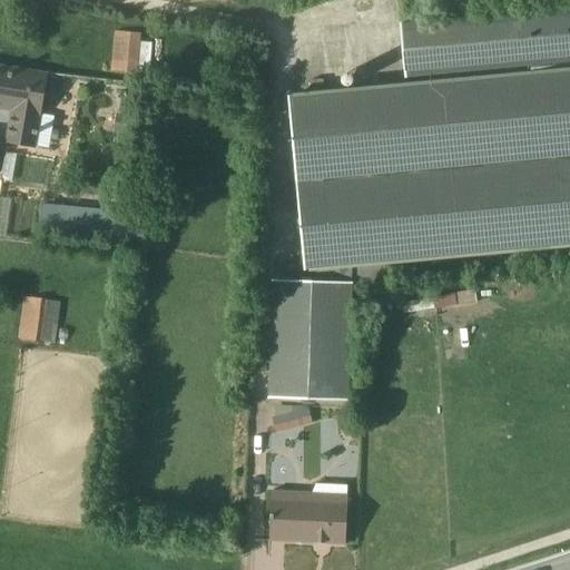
[(569,10),(400,25),(403,78),(569,64),(569,10)]
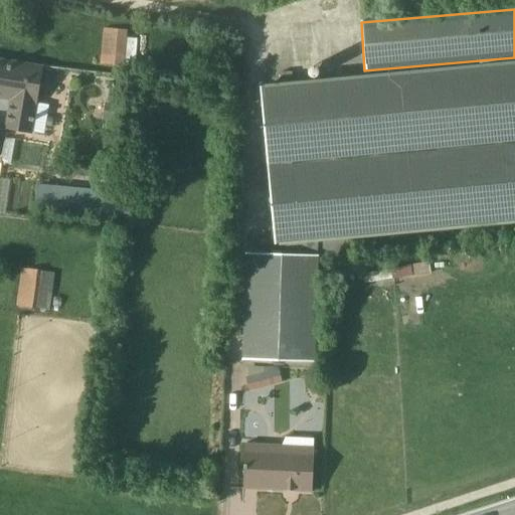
[(126,31),(102,30),(99,65),(123,67),(123,64),(134,65),(136,40),(125,39),(126,31)]
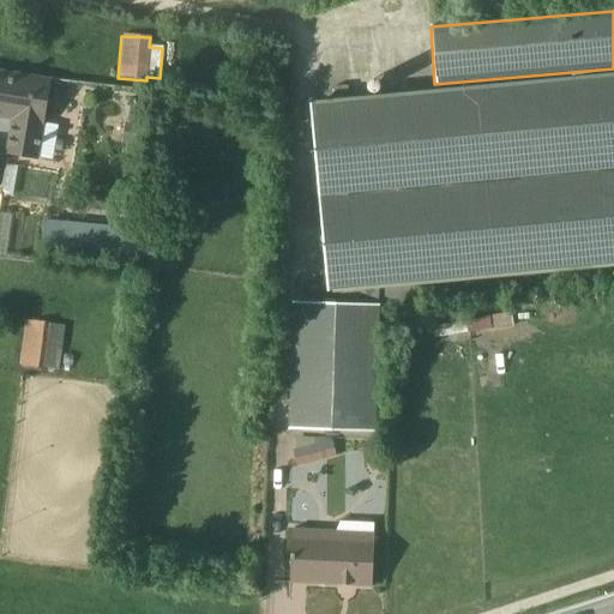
[(2,155),(34,161),(48,83),(0,73),(0,120),(10,122),(2,155)]
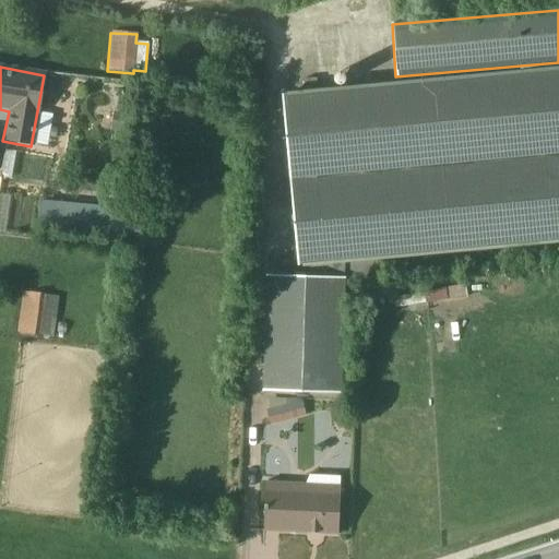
[(558,239),(558,70),(371,87),(369,78),(367,76),(360,78),(358,79),(359,88),(283,97),(300,278),(265,276),(263,390),(340,392),(344,281),(377,278),(376,257),(558,239)]
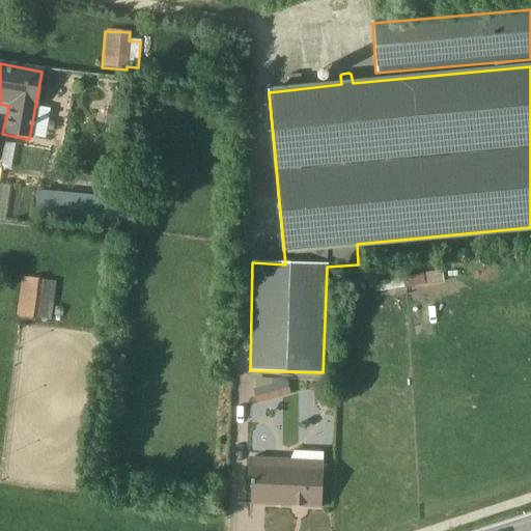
[(120,109),(107,107),(105,124),(118,127),(120,109)]
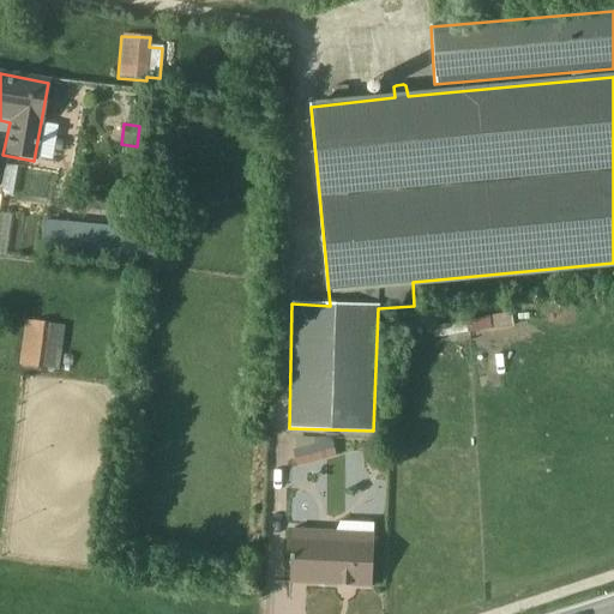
[(4,167),(0,187),(0,196),(11,198),(16,169),(4,167)]
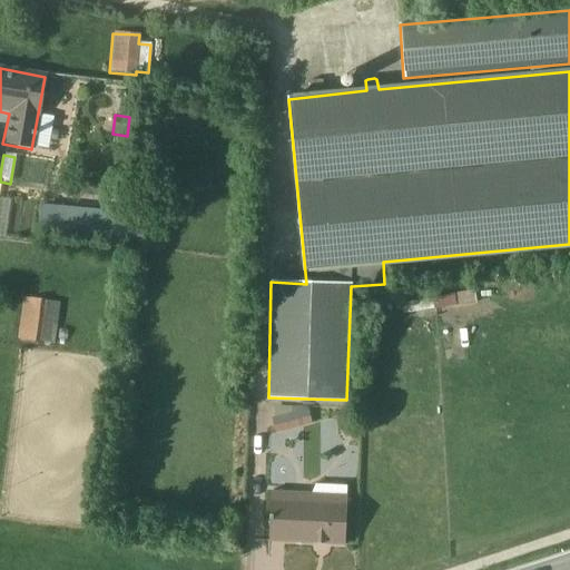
[(0,199),(0,237),(5,238),(10,202),(0,199)]
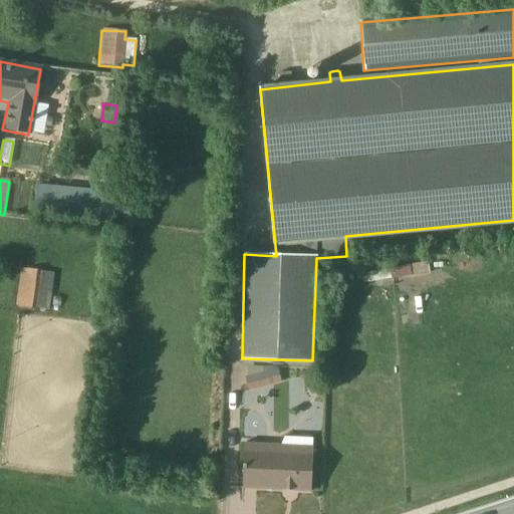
[(35,206),(127,215),(130,195),(47,187),(47,182),(37,182),(35,206)]
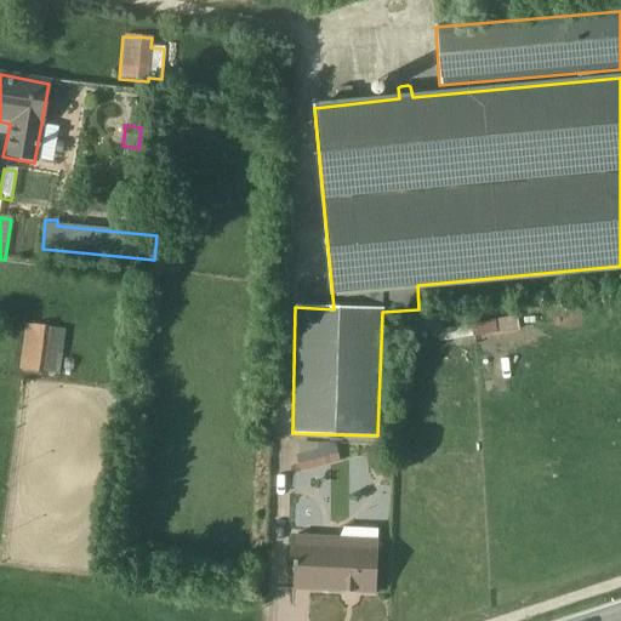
[(49,326),(24,324),(17,370),(58,375),(64,331),(49,329),(49,326)]
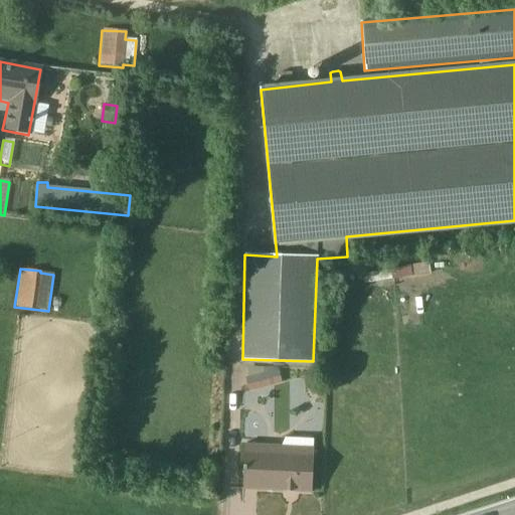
[(281,385),(279,367),(245,369),(247,387),(281,385)]
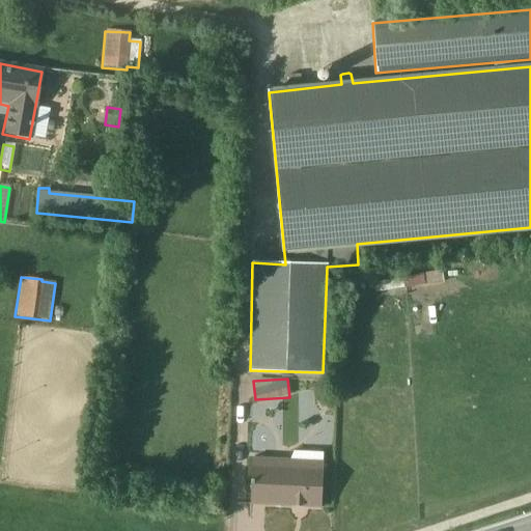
[(251,458),(249,504),(319,508),(322,453),(291,452),(289,460),(251,458)]
